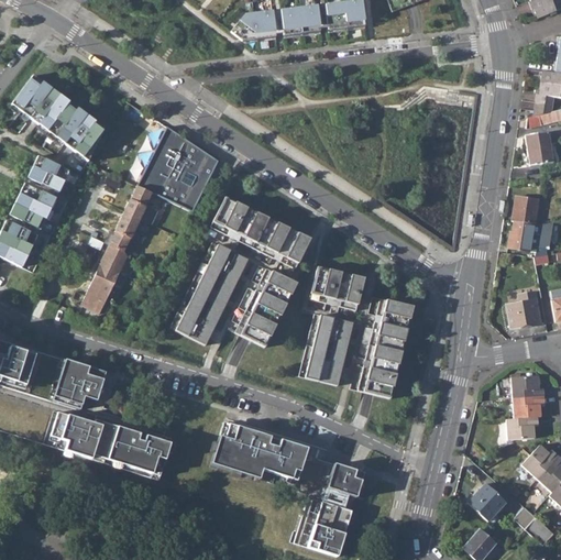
[(366,22),(363,0),(336,0),(245,11),(232,29),(243,37),(268,34),(277,33),(275,18),(283,15),(285,32),(322,28),(320,11),(328,11),(329,26),(366,22)]
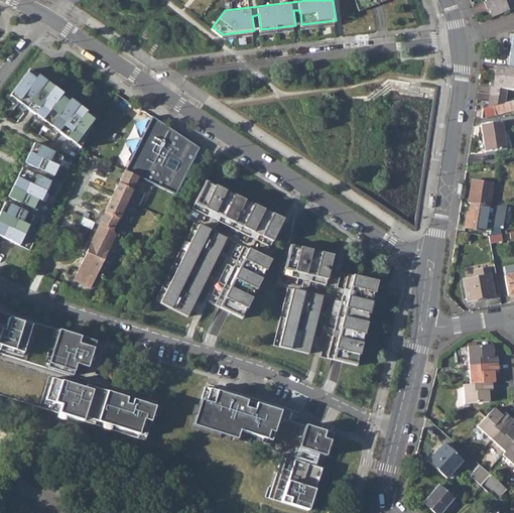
[(487,0),(489,4),(490,4),(494,12),(513,4),(513,0),(487,0)]
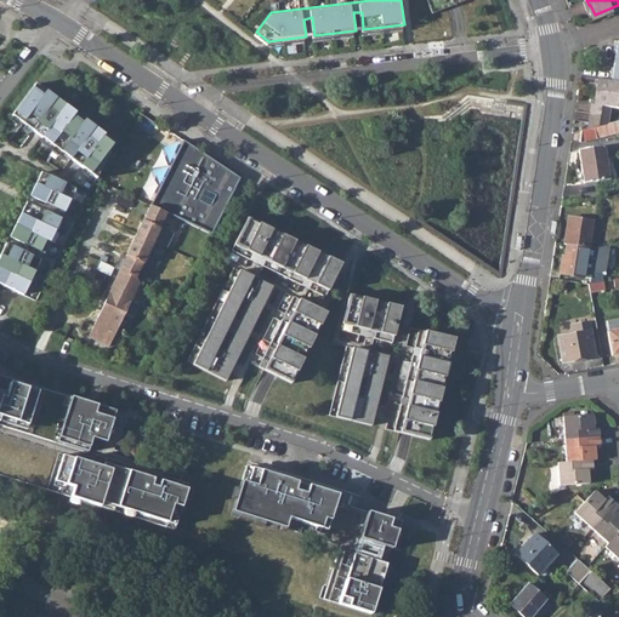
[(600,73),(597,86),(618,90),(618,76),(612,75),(600,73)]
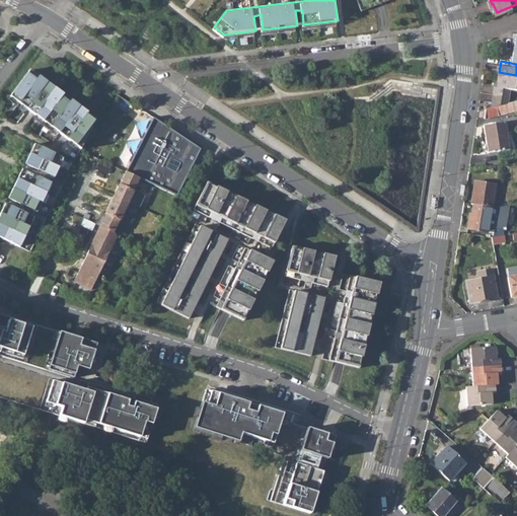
[(97,117),(30,67),(11,93),(82,147),(97,117)]
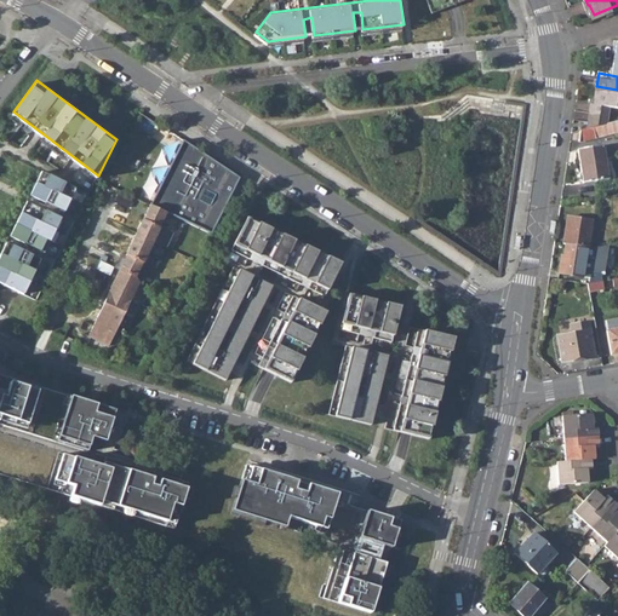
[(593,98),(590,108),(610,110),(611,102),(617,103),(617,90),(596,86),(594,98),(593,98)]
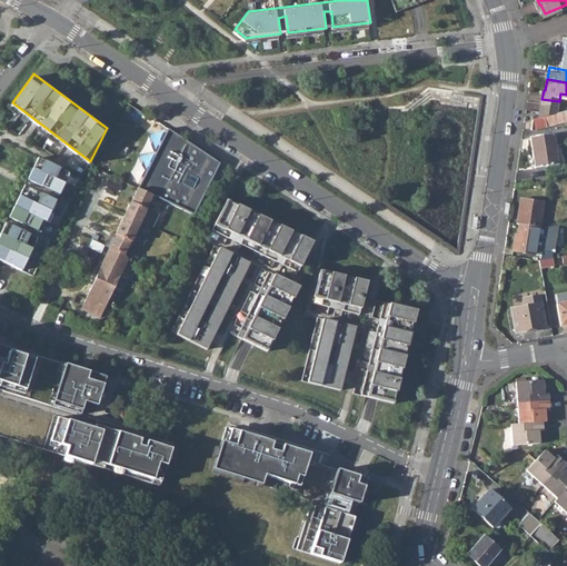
[(541,99),(539,115),(557,110),(559,101),(541,99)]
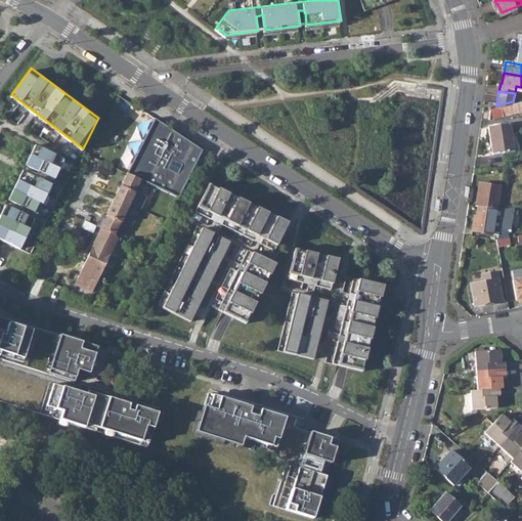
[(491,106),(489,116),(499,115),(521,109),(521,98),(513,101),(496,105),(491,106)]
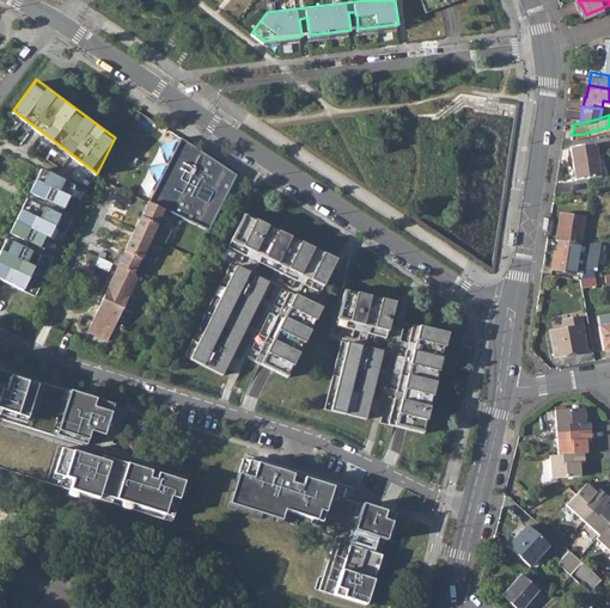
[(182,137),(151,201),(165,208),(209,228),(238,173),(182,137)]
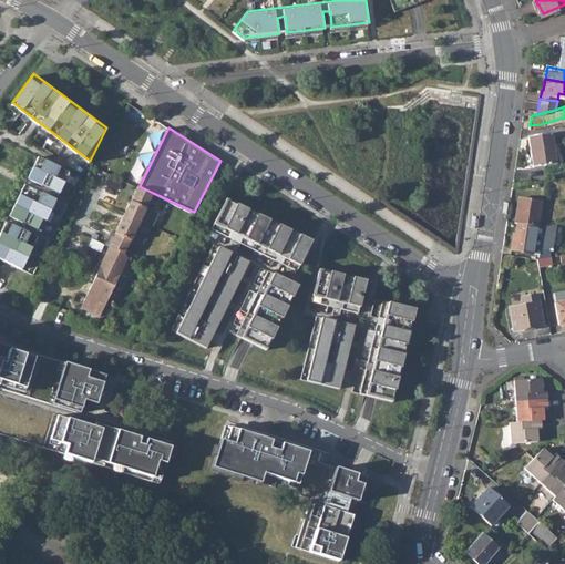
[(531,134),(534,165),(557,162),(553,131),(531,134)]
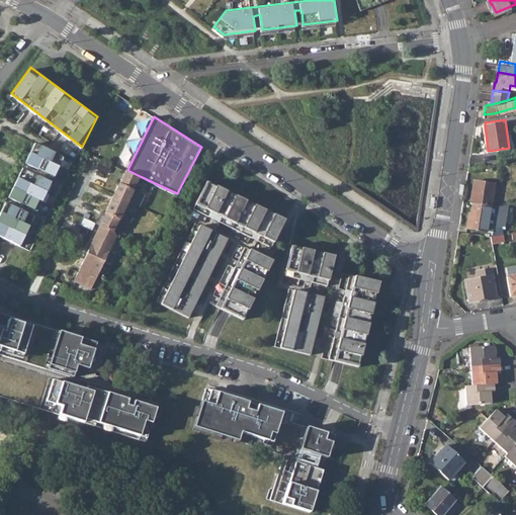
[(65,155),(36,141),(26,161),(38,166),(36,172),(23,166),(9,195),(22,200),(19,206),(7,200),(0,213),(0,233),(21,243),(35,215),(32,212),(34,207),(37,209),(53,180),(49,178),(52,173),(55,174),(65,155)]
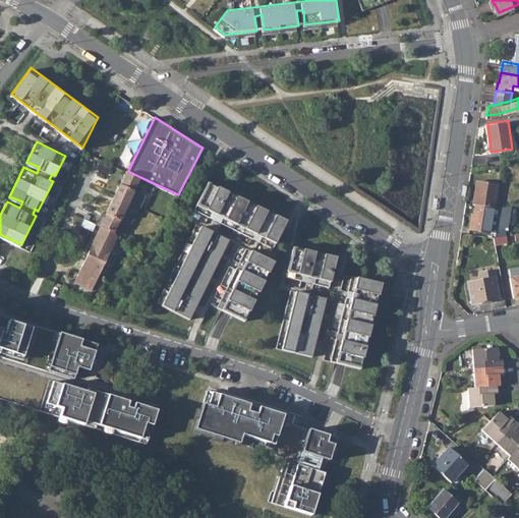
[(75,280),(94,289),(118,236),(115,231),(140,177),(128,171),(122,183),(121,183),(107,213),(108,213),(75,280)]
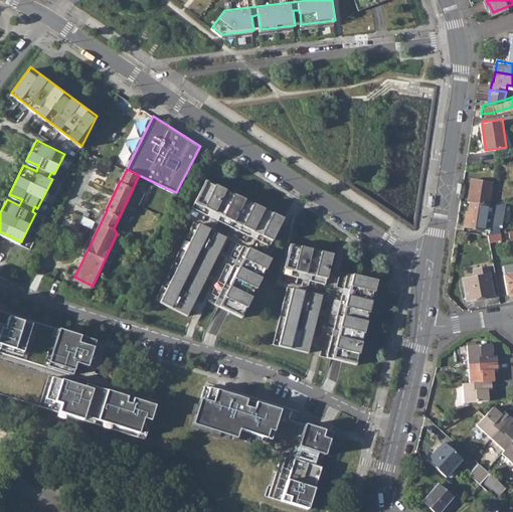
[(472,199),(490,202),(493,180),(473,177),(469,198),(472,199)]
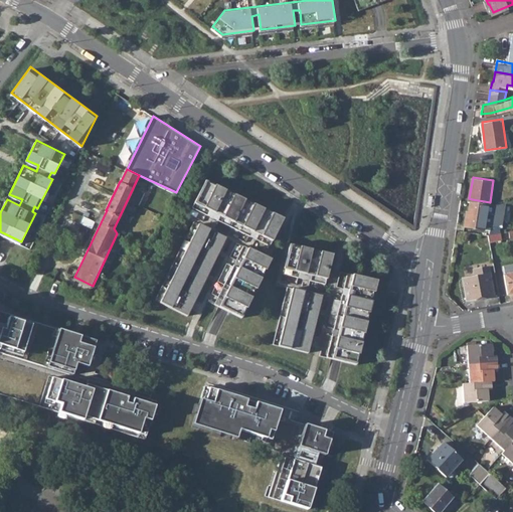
[(285,216),(207,178),(193,205),(271,243),(285,216)]
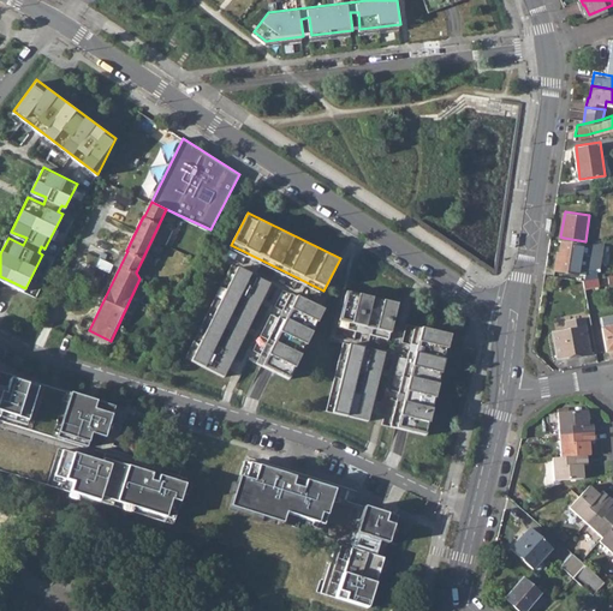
[(585,241),(564,238),(560,253),(558,252),(555,267),(588,271),(588,264),(582,264),(585,241)]
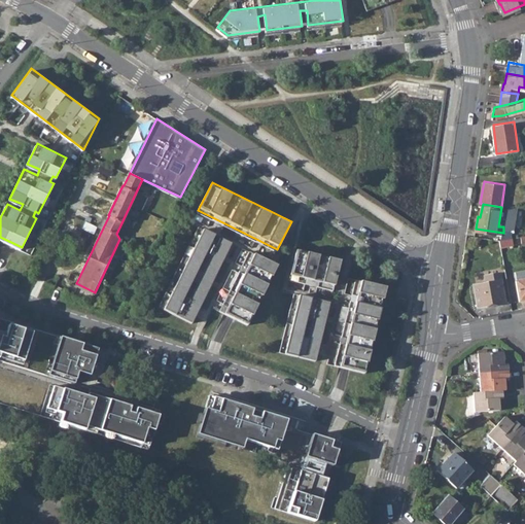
[(506,208),(501,207),(498,226),(503,226),(506,208)]
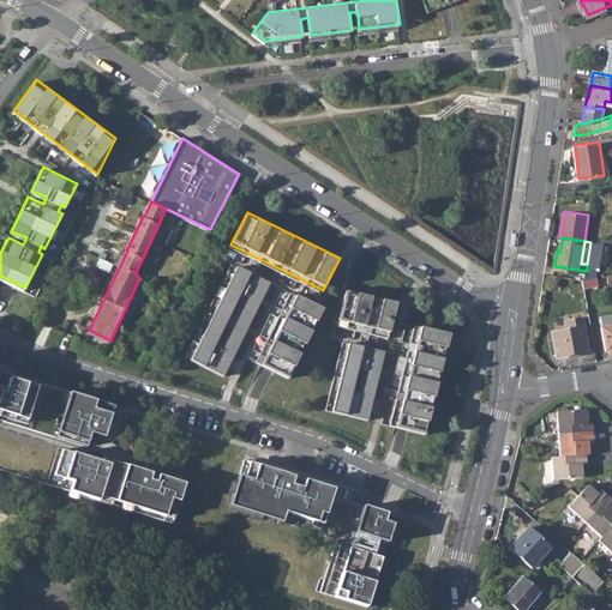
[(271,281),(239,264),(192,357),(226,374),(271,281)]
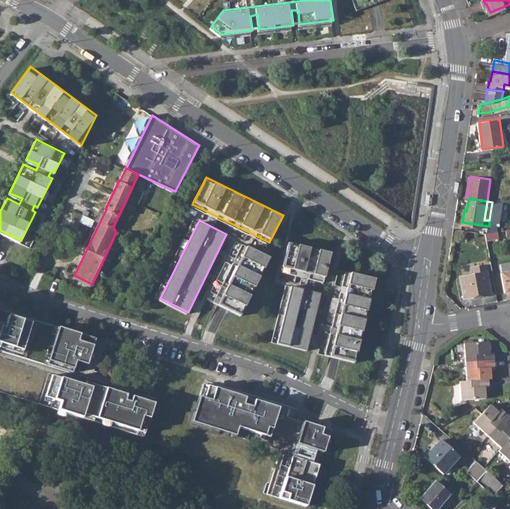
[(486,231),(487,237),(499,234),(498,228),(486,231)]
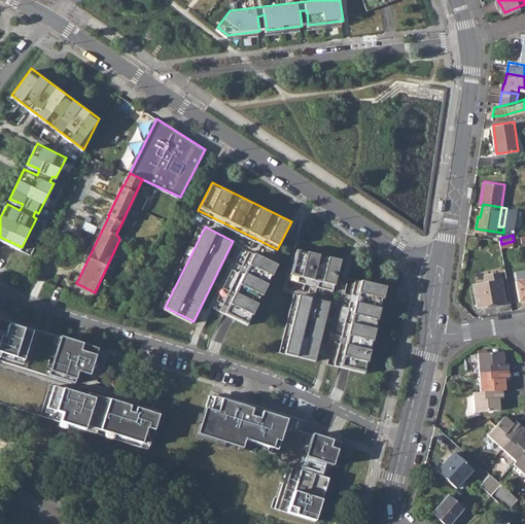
[(342,258),(298,247),(291,273),(336,283),(342,258)]
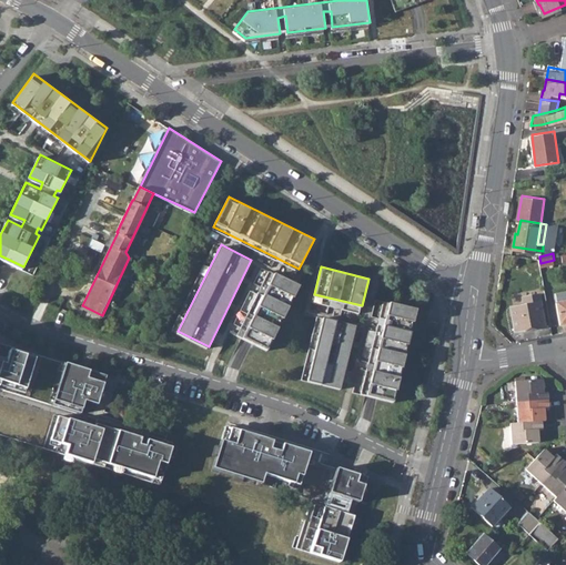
[(300,284),(275,272),(244,335),(269,349),(300,284)]
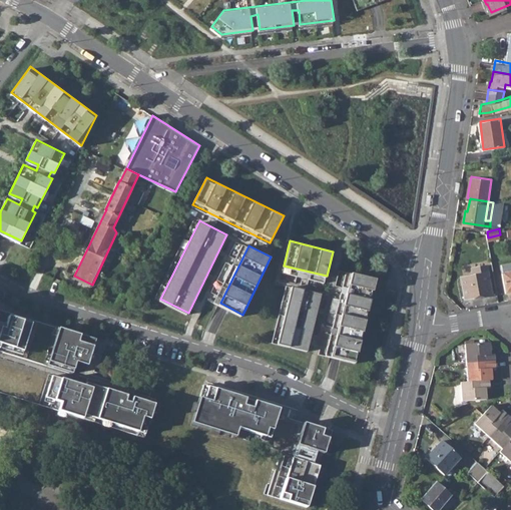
[(492,291),(492,290),(488,271),(487,262),(472,265),(474,274),(462,276),(466,296),(492,291)]
